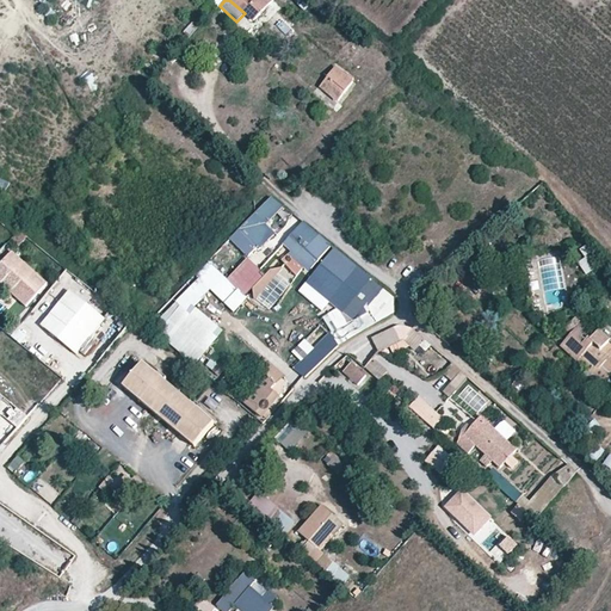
[(266,0),(229,0),(245,13),(254,22),(271,4),(266,0)]
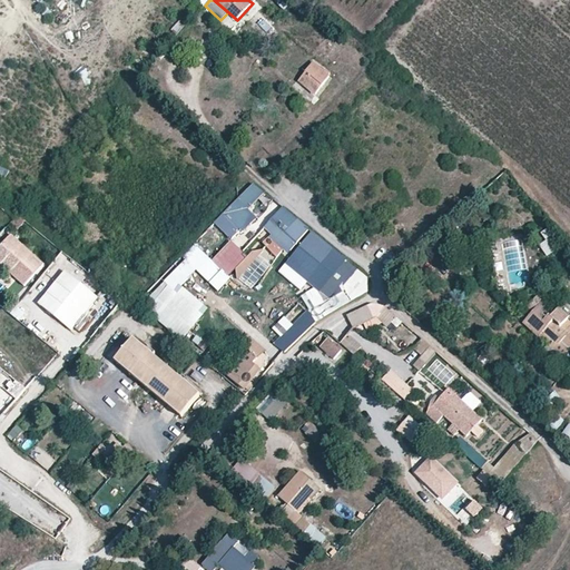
[(274,0),(285,10),(294,0),(274,0)]
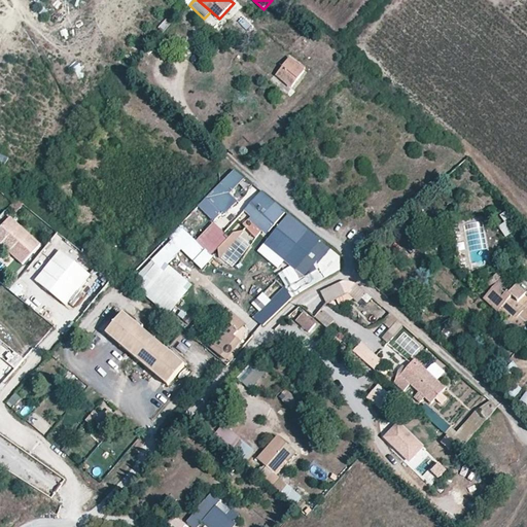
[(305,70),(289,58),(276,75),(291,88),(305,70)]
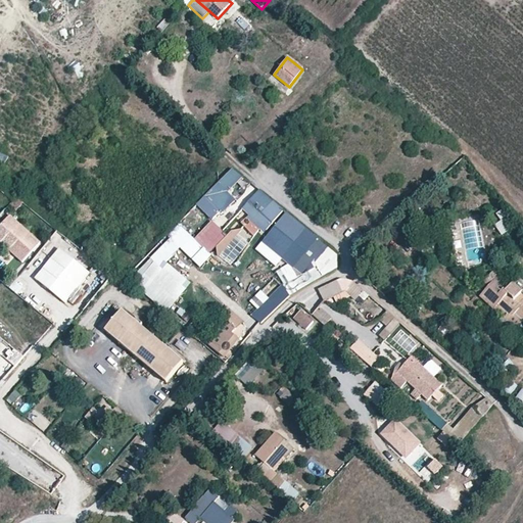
[(241,176),(233,169),(217,186),(226,193),(241,176)]
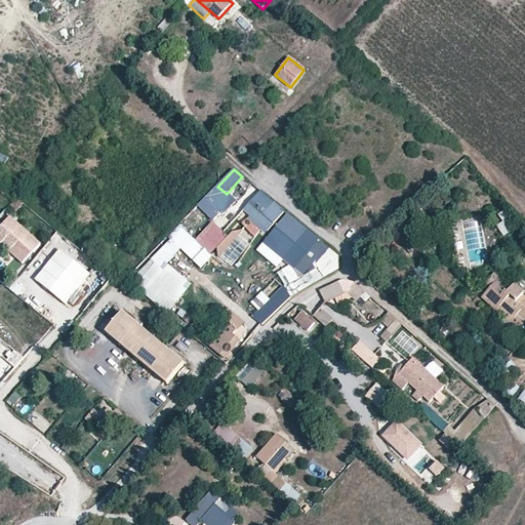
[(285,212),(259,191),(245,209),(252,215),(244,225),(257,236),(263,230),(268,233),(285,212)]
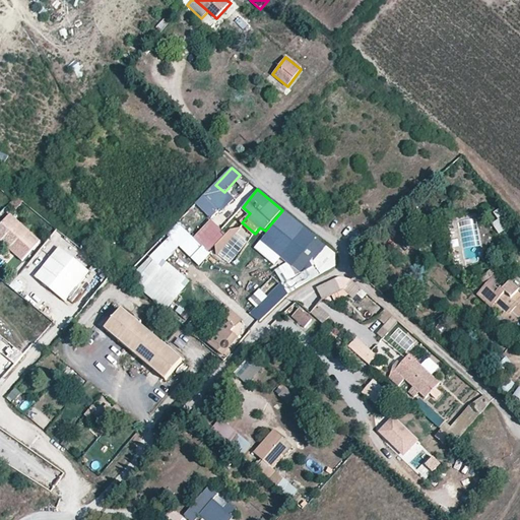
[(15,210),(23,203),(17,196),(9,204),(15,210)]
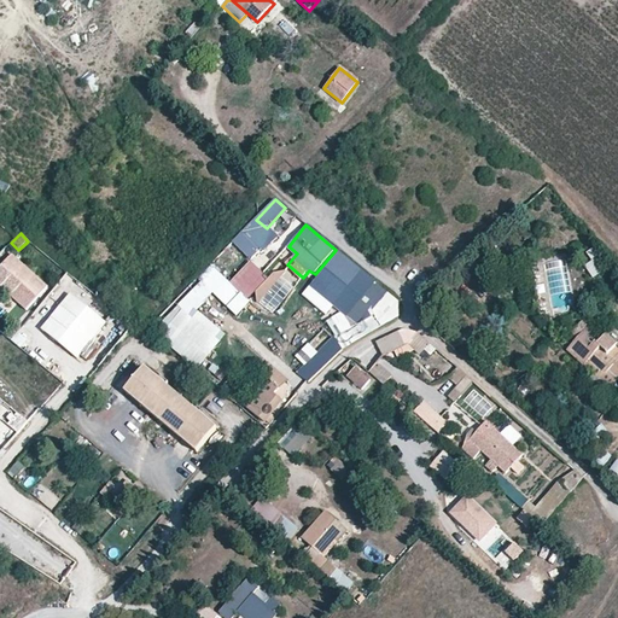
[(50,284),(13,252),(0,267),(0,283),(29,308),(50,284)]
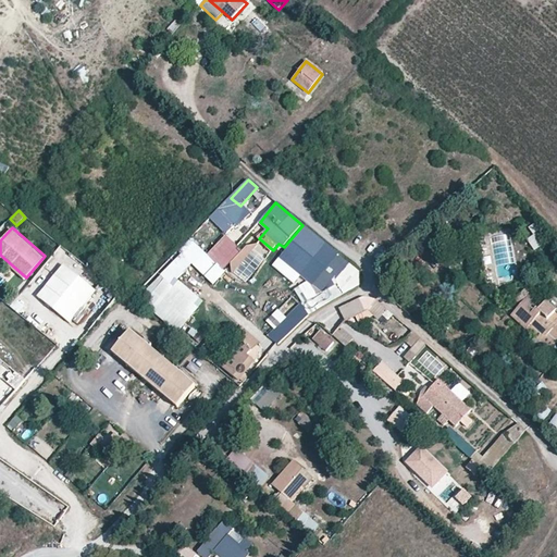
[(351,264),(306,227),(281,257),(326,294),(351,264)]
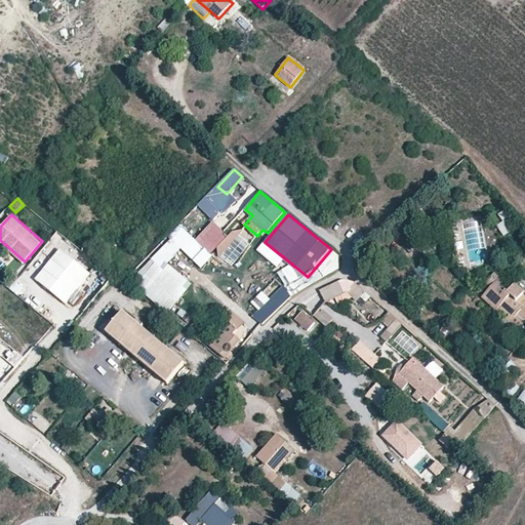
[(212,257),(179,225),(149,255),(156,263),(162,270),(168,264),(180,249),(202,269),(212,257)]
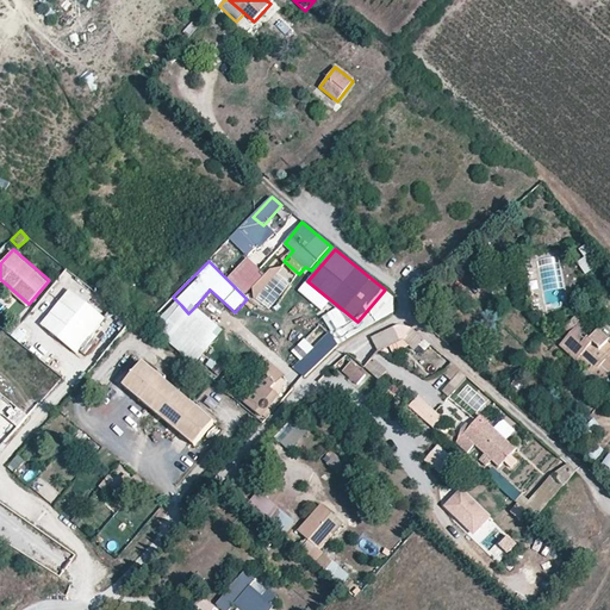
[(281,268),(271,271),(253,290),(254,300),(281,268)]
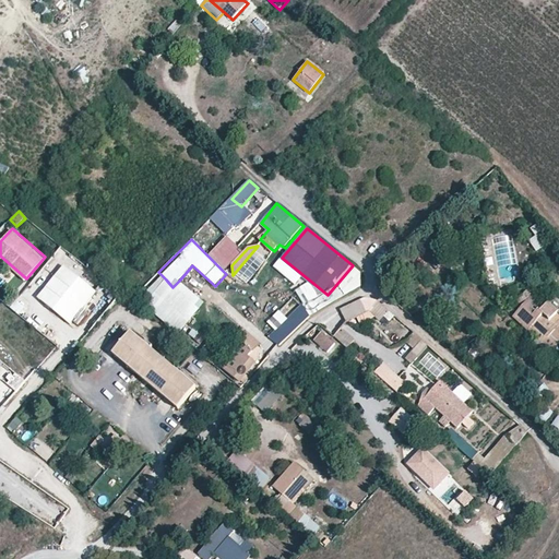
[(63,268),(38,298),(69,323),(94,293),(63,268)]
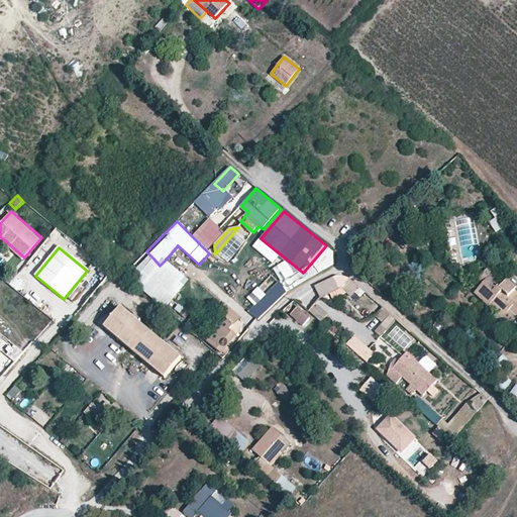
[(160,266),(153,259),(134,282),(168,309),(191,281),(166,260),(160,266)]
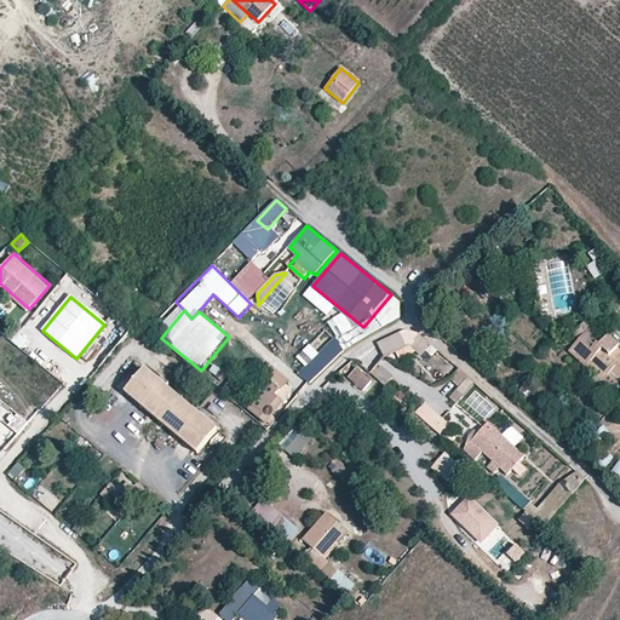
[(619,317),(615,313),(604,314),(600,320),(607,323),(614,323),(619,320),(619,317)]
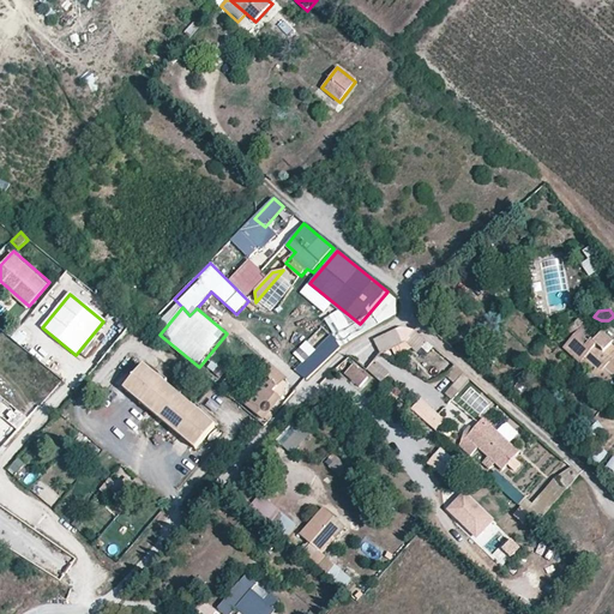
[(599,337),(585,325),(564,349),(590,372),(581,383),(588,389),(605,369),(613,377),(613,374),(613,343),(613,342),(602,332),(599,337)]
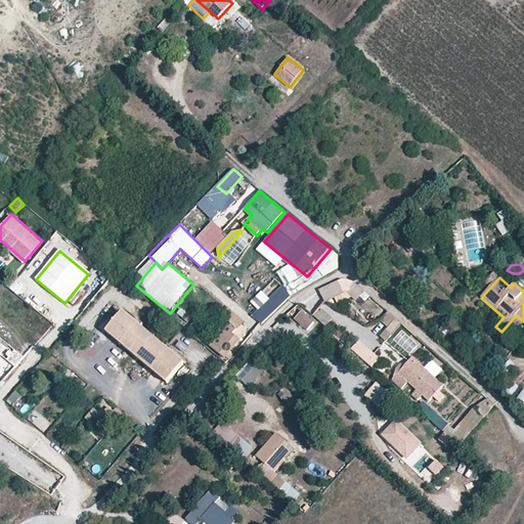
[(342,279),(319,291),(324,302),(348,292),(342,279)]
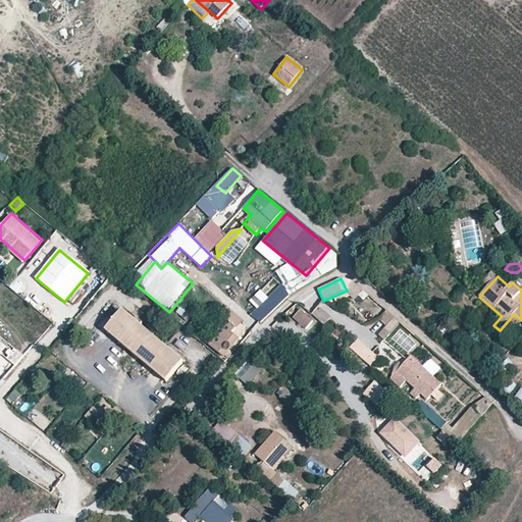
[(361,289),(352,281),(341,278),(347,291),(350,289),(356,295),(361,289)]
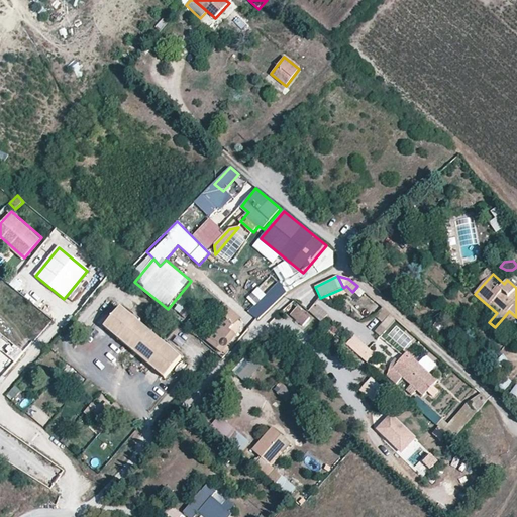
[(14,279),(9,286),(17,291),(22,285),(14,279)]
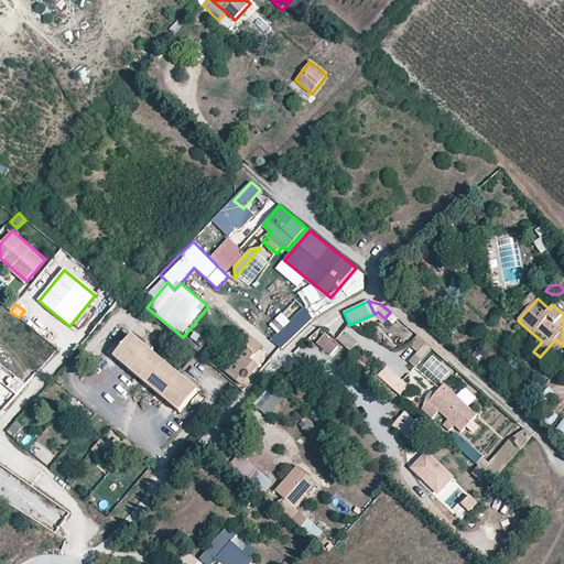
[(318,316),(312,305),(306,310),(305,308),(290,323),(278,335),(271,342),(282,348),(313,320),(318,316)]
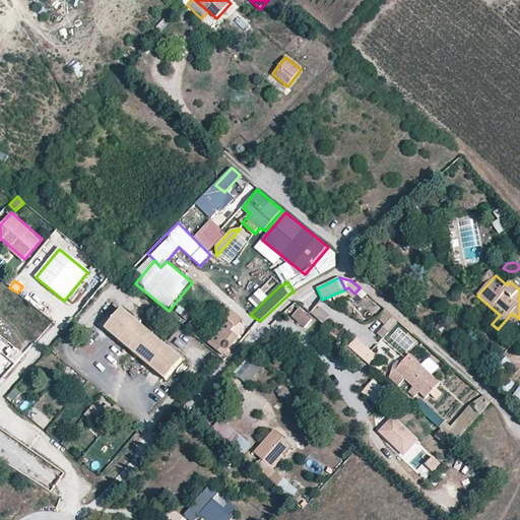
[(267,298),(260,290),(250,302),(256,309),(267,298)]
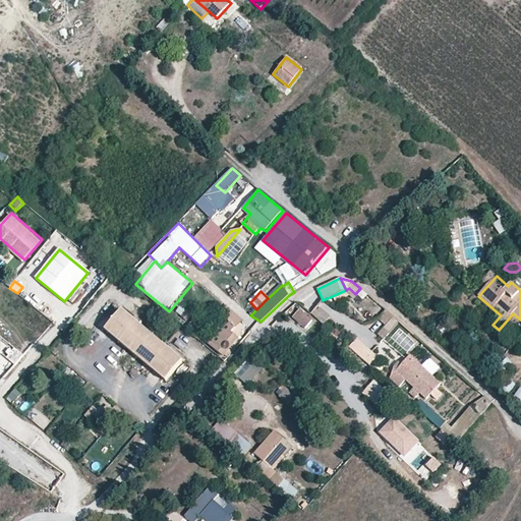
[(177,307),(173,317),(187,324),(191,313),(177,307)]
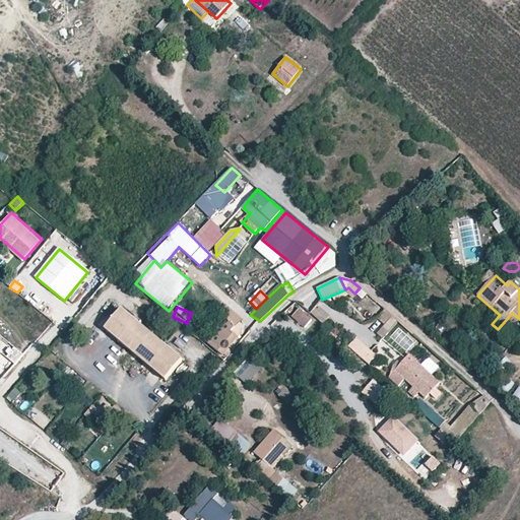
[(241,320),(226,307),(219,315),(219,316),(222,319),(225,316),(237,325),(241,320)]
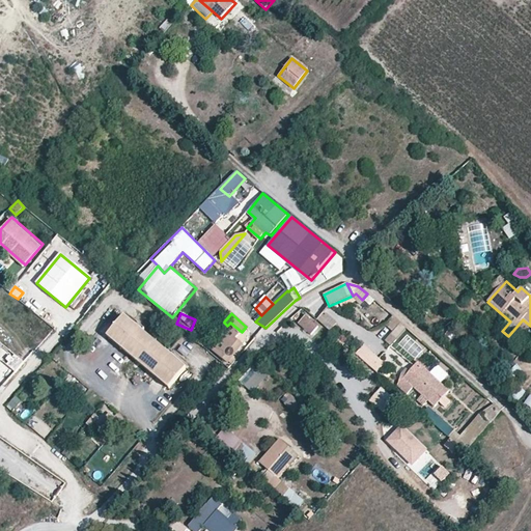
[(337,324),(326,313),(325,315),(323,313),(316,319),(330,332),(337,324)]
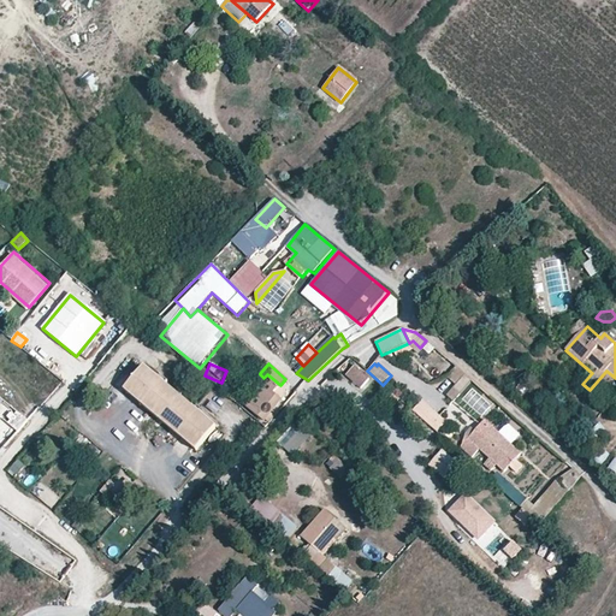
[(217,426),(144,366),(124,391),(196,451),(217,426)]
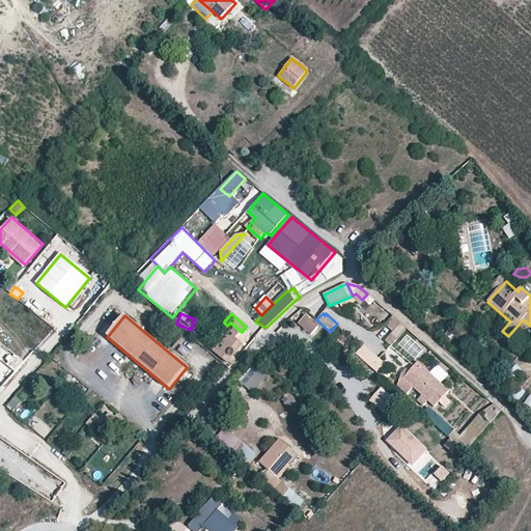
[(318,327),(306,315),(298,324),(311,336),(318,327)]
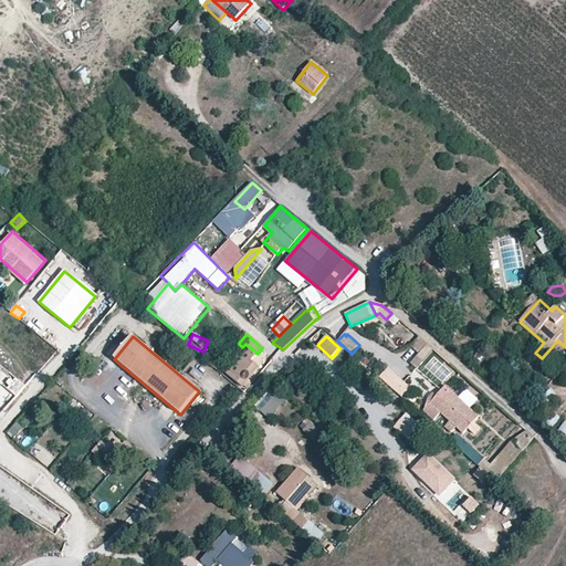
[(409,363),(417,369),(433,350),(419,337),(410,346),(418,354),(409,363)]
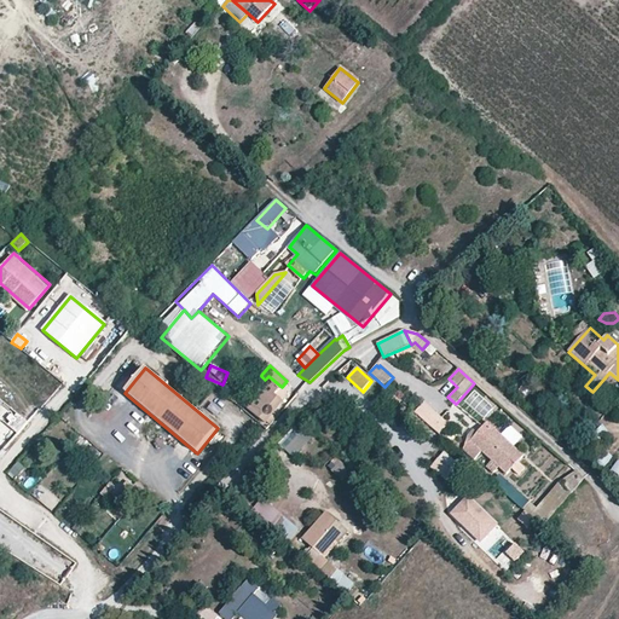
[(282,387),(268,376),(265,380),(261,376),(244,395),(238,401),(266,423),(283,401),(275,395),(282,387)]
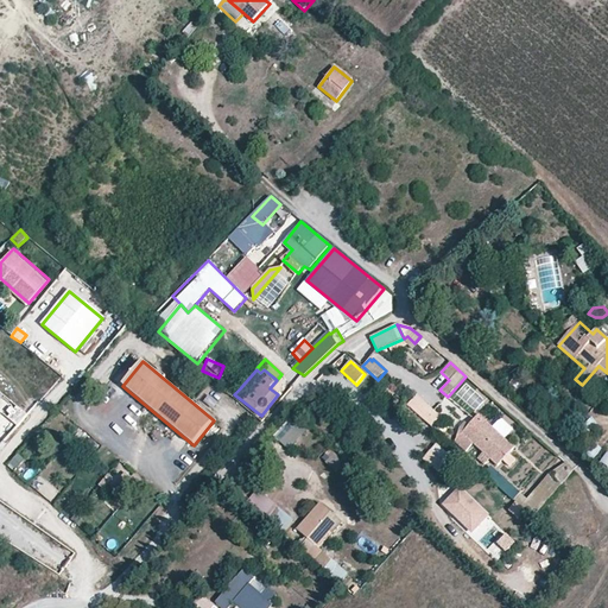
[(240,388),(227,375),(221,384),(234,394),(240,388)]
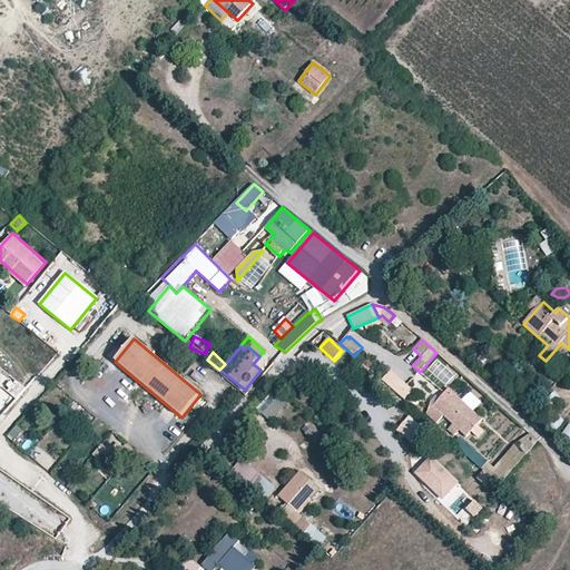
[(414,389),(392,367),(384,376),(405,397),(414,389)]
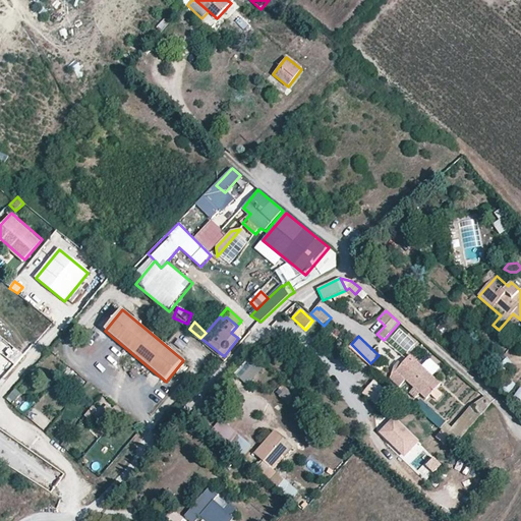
[(442,385),(410,355),(389,378),(400,388),(406,381),(426,400),(442,385)]
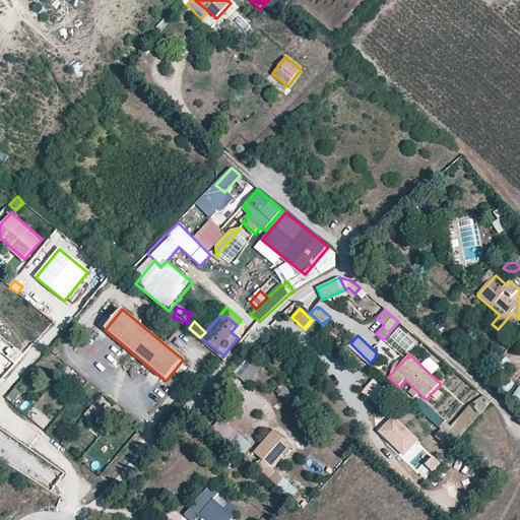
[(505,356),(497,367),(504,372),(511,363),(505,356)]
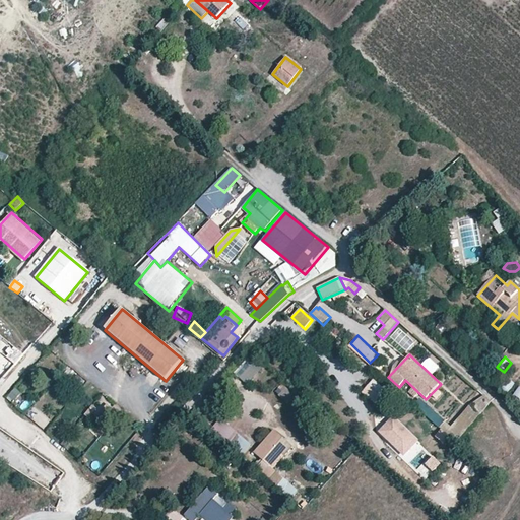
[(250,384),(258,365),(243,360),(236,378),(250,384)]
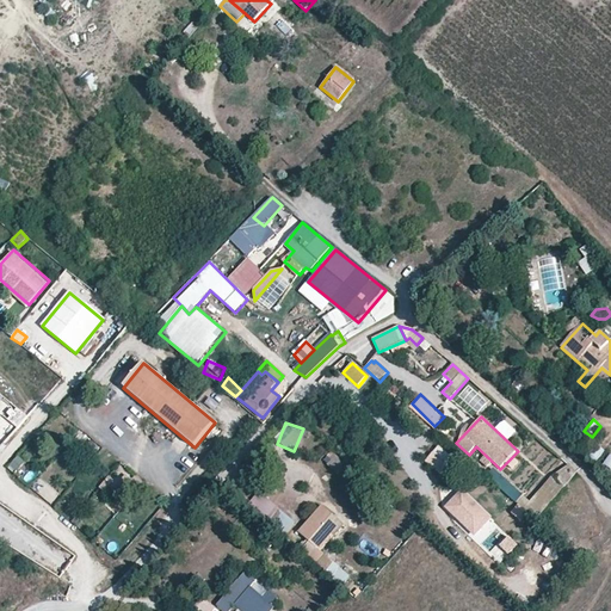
[(137,451),(152,444),(144,432),(131,439),(137,451)]
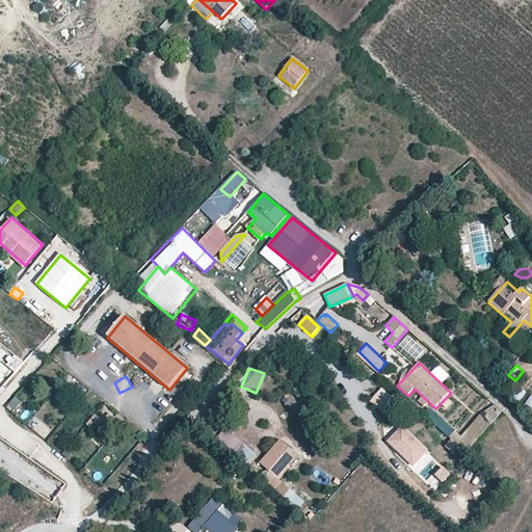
[(405,406),(382,387),(370,401),(393,421),(405,406)]
